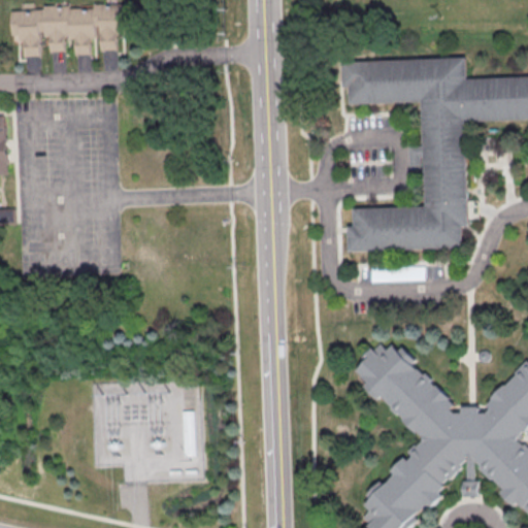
[(9,10),(42,9),(42,6),(67,5),(67,8),(92,7),(92,4),(125,3),(125,28),(119,28),(119,34),(113,34),(114,50),(98,51),(98,38),(88,38),(89,55),(73,55),(72,38),(63,39),(63,52),(47,52),(46,37),(38,37),(39,56),(23,57),(22,41),(10,41),(9,10)]
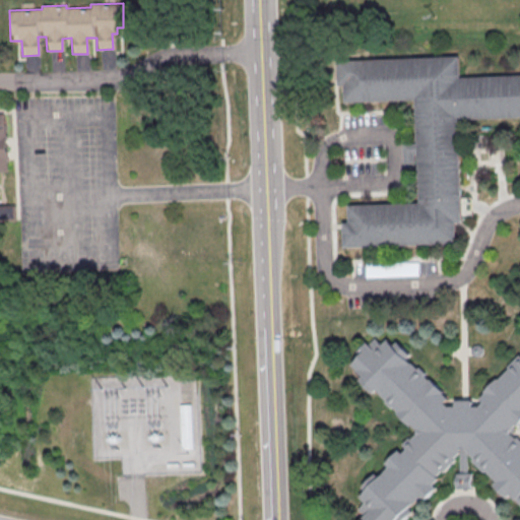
[(519,117),(457,121),(462,222),(455,222),(456,244),(344,248),(343,223),(348,223),(347,206),(418,203),(414,101),(344,104),(343,85),(338,85),(337,62),(459,57),(460,78),(519,75),(519,117)]
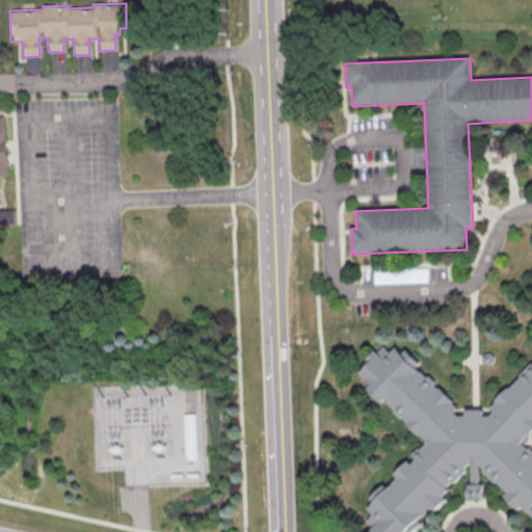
[(7,166),(7,176),(0,176),(0,213),(12,213),(14,224),(0,224),(0,115),(4,115),(5,131),(7,130),(8,166),(7,166)]
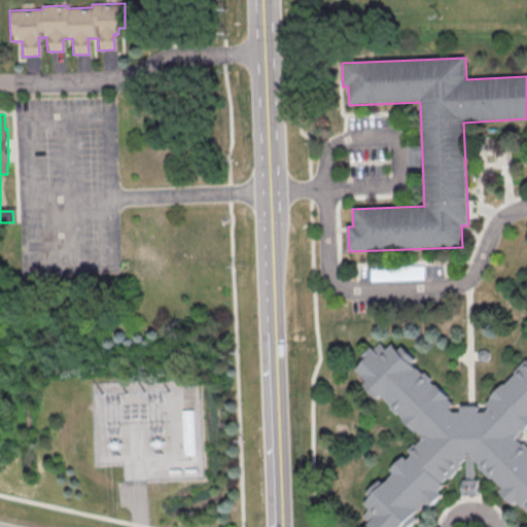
[(466,460),(460,466),(462,467),(450,480),(449,479),(444,484),(446,486),(440,491),(444,495),(429,508),(426,505),(416,516),(420,519),(412,526),(367,526),(371,524),(363,518),(371,511),(365,504),(372,498),(367,494),(381,481),(385,485),(394,475),(390,470),(403,456),(409,460),(413,456),(409,452),(415,445),(417,447),(425,438),(418,430),(415,433),(401,420),(405,417),(399,413),(396,415),(390,409),(392,406),(382,396),(378,400),(364,386),(369,383),(356,371),(366,360),(362,356),(372,347),(374,350),(381,343),(382,345),(387,340),(398,351),(401,347),(416,360),(412,364),(423,375),(425,374),(431,379),(429,381),(435,386),(436,385),(451,398),(449,400),(455,406),(451,410),(454,413),(462,413),(462,407),(470,407),(480,407),(480,413),(487,413),(490,409),(487,406),(492,399),(490,397),(503,384),(505,386),(517,374),(515,373),(526,360),(526,429),(525,432),(524,430),(517,437),(526,446),(526,445),(526,510),(525,507),(524,508),(518,502),(515,506),(500,492),(504,489),(493,478),(492,480),(479,467),(481,465),(476,460),(476,481),(479,481),(480,497),(463,497),(463,481),(466,481),(466,460)]
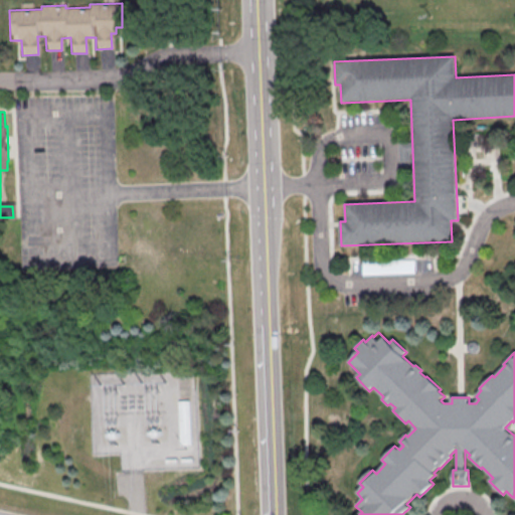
[(176,400),(188,400),(189,445),(178,445),(176,400)]
